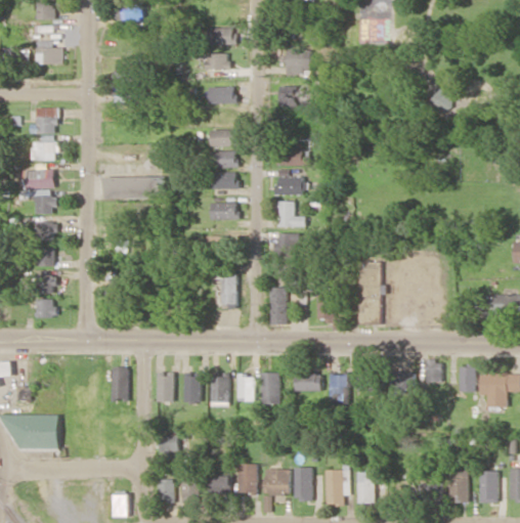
[(53,1),(36,1),(36,18),(53,19),(53,1)]
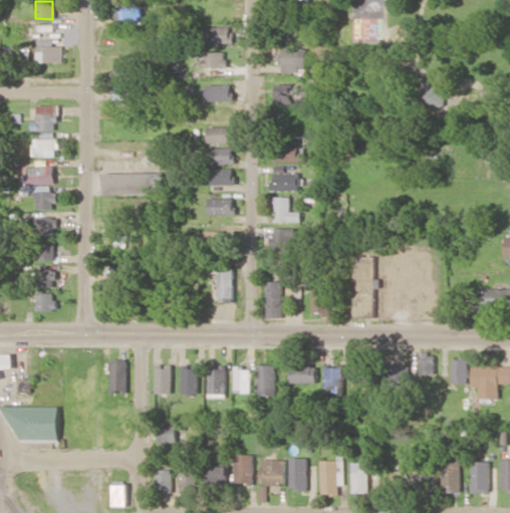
[(111,20),(134,21),(134,9),(112,8),(111,20)]
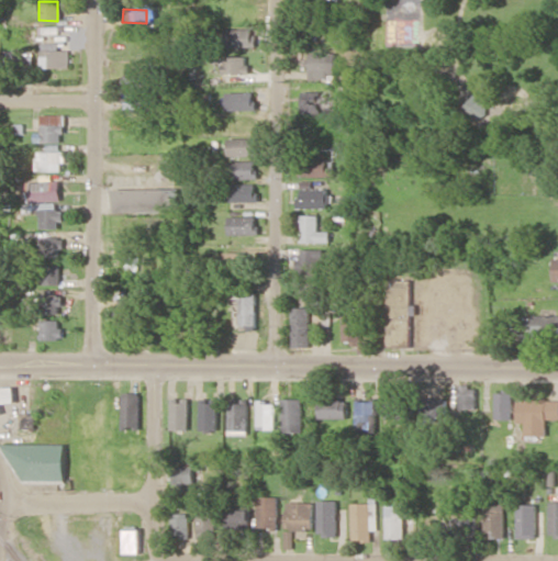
[(249,30),(221,30),(221,47),(249,47),(249,30)]
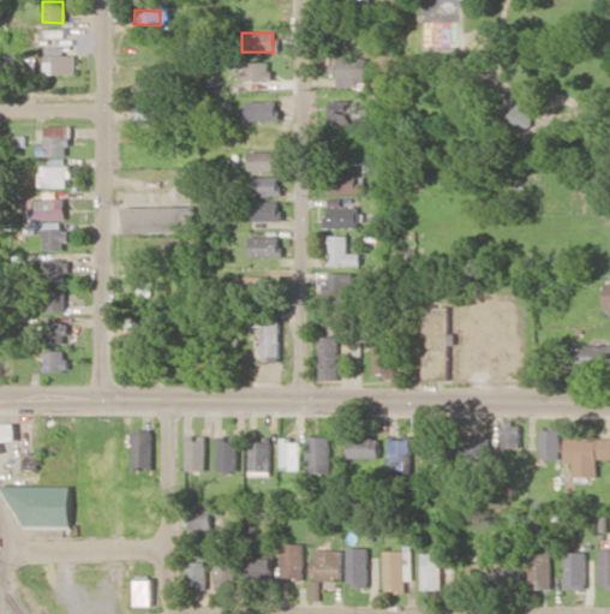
[(60,48),(45,48),(43,73),(72,75),(72,55),(60,55),(60,48)]
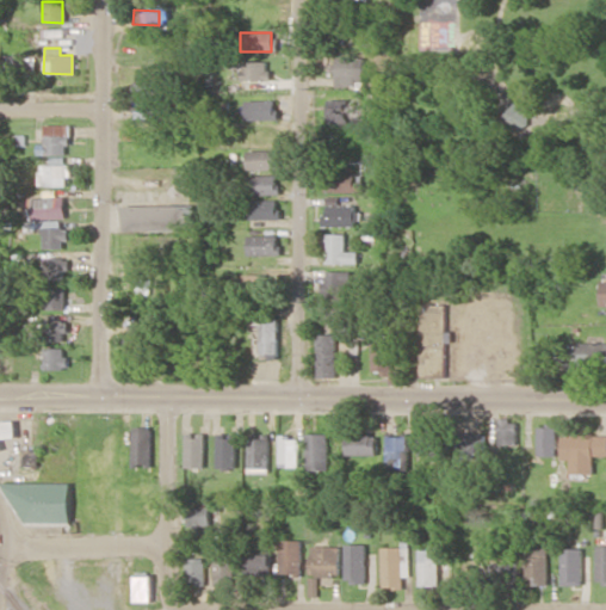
[(333,86),(363,86),(362,57),(333,57),(333,86)]
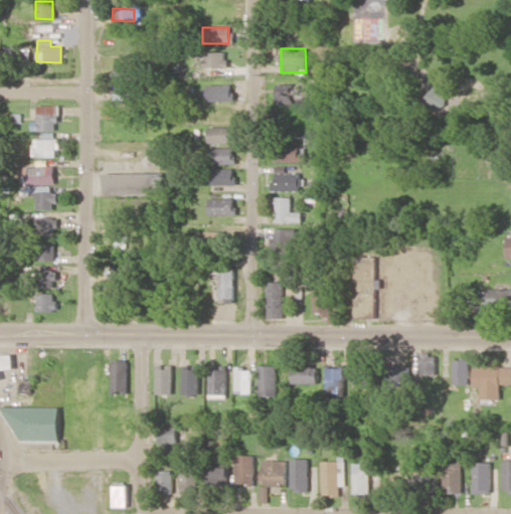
[(201,68),(223,67),(222,52),(201,52),(201,68)]
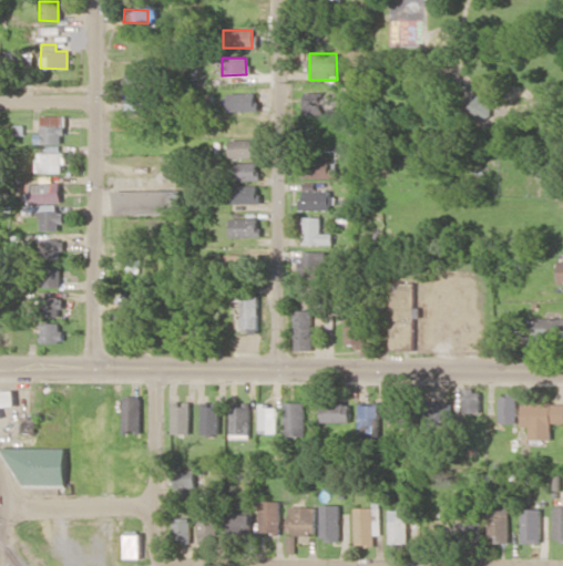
[(123,88),(137,88),(137,73),(123,73),(123,88)]
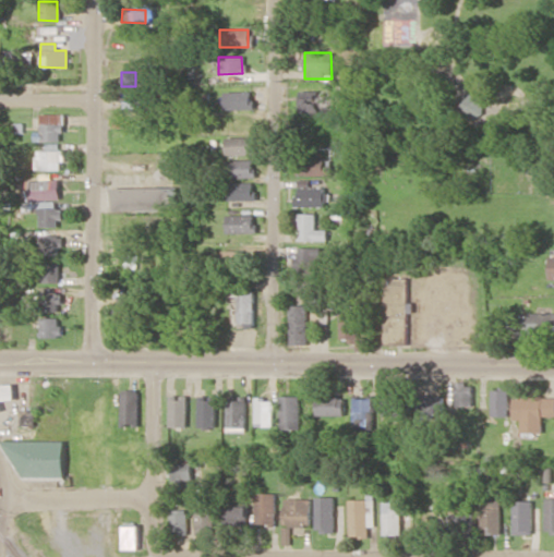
[(297,113),(325,113),(325,91),(297,91),(297,113)]
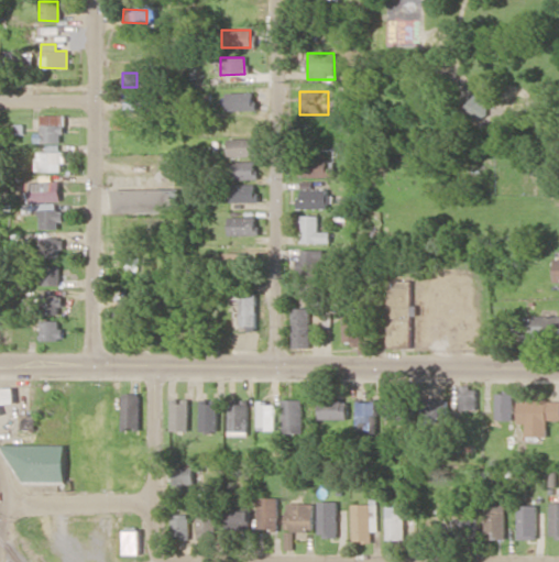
[(467,123),(489,116),(480,91),(458,99),(467,123)]
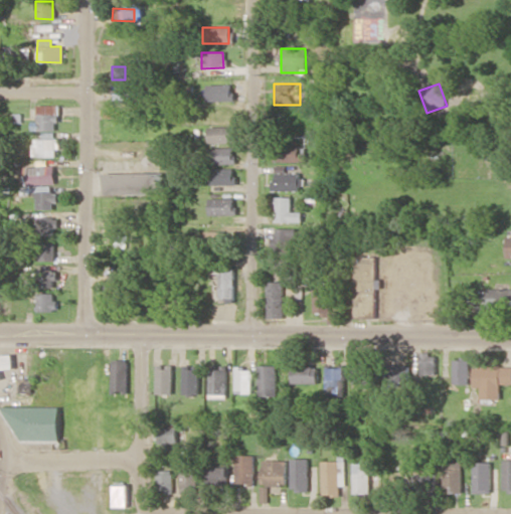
[(204,86),(204,102),(228,101),(228,84),(204,86)]
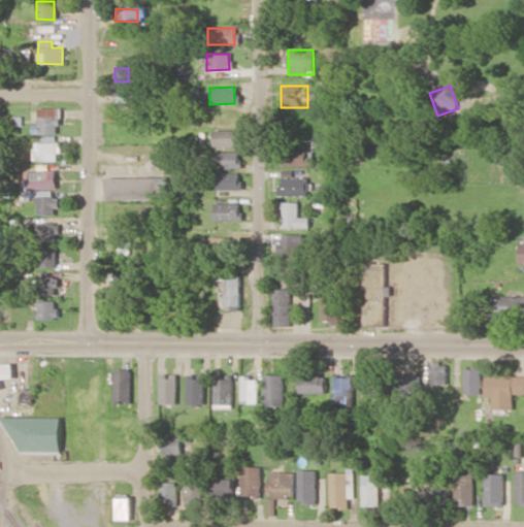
[(36,134),(58,134),(57,108),(35,108),(36,134)]
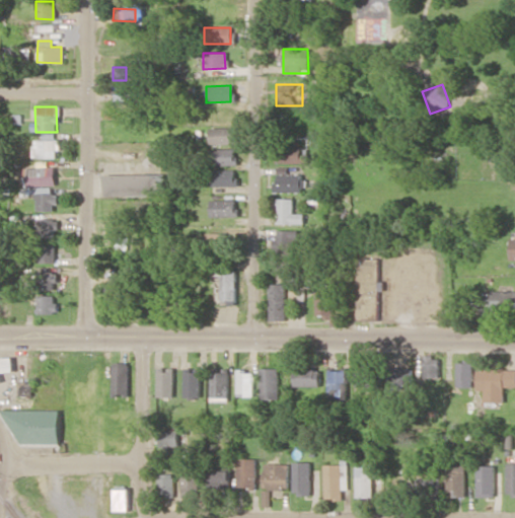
[(231,128),(207,128),(207,145),(232,144),(231,128)]
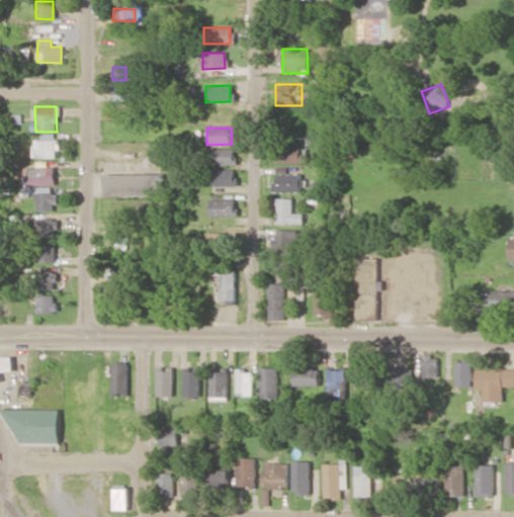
[(56,158),(56,140),(30,140),(31,158),(56,158)]
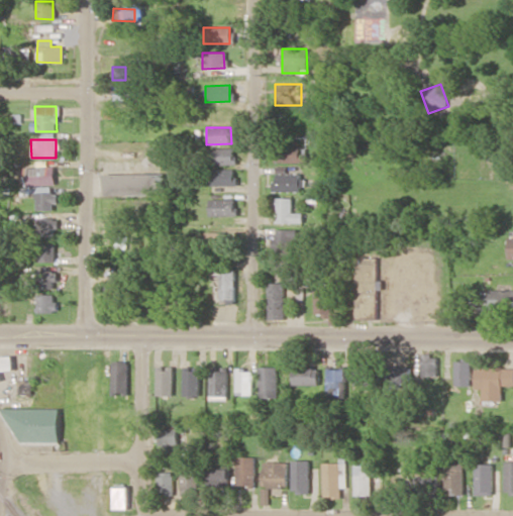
[(298,155),(298,143),(273,143),(273,163),(305,164),(305,155),(298,155)]
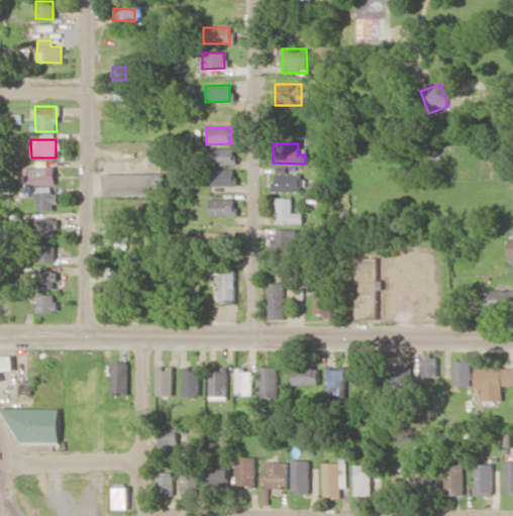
[(490,147),(489,161),(504,161),(505,148),(490,147)]
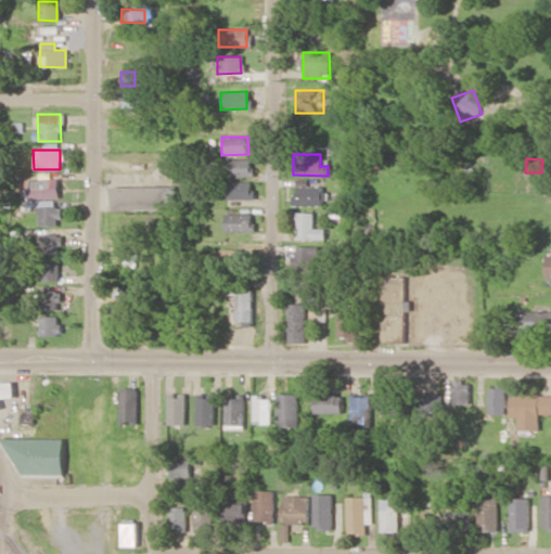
[(222,178),(250,177),(250,159),(222,159),(222,178)]
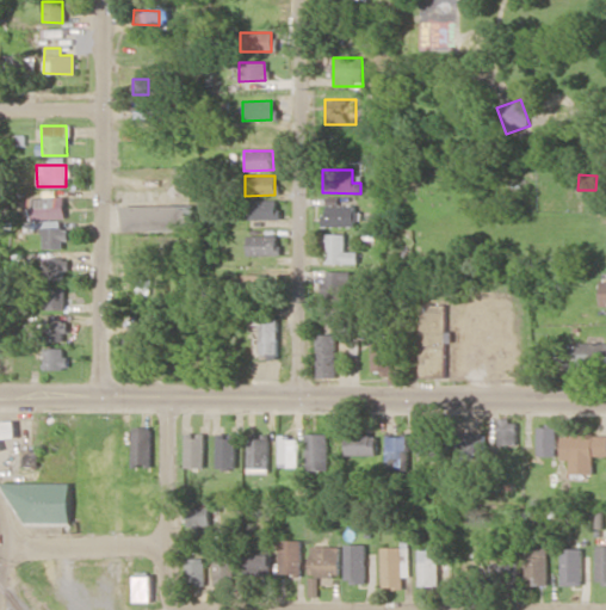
[(62,198),(26,199),(28,220),(62,219),(62,198)]
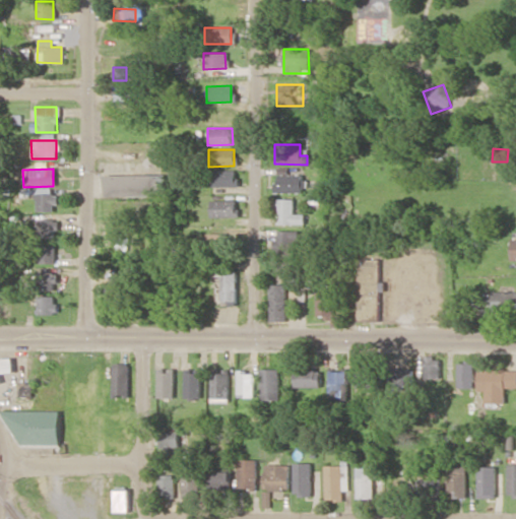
[(235,171),(208,171),(208,187),(235,187),(235,171)]
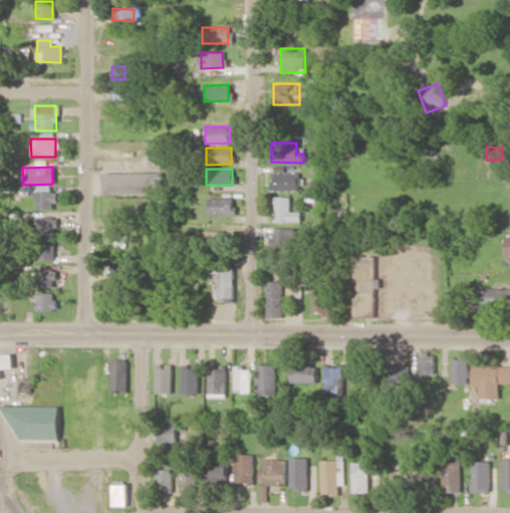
[(100,174),(101,195),(158,194),(158,173),(100,174)]
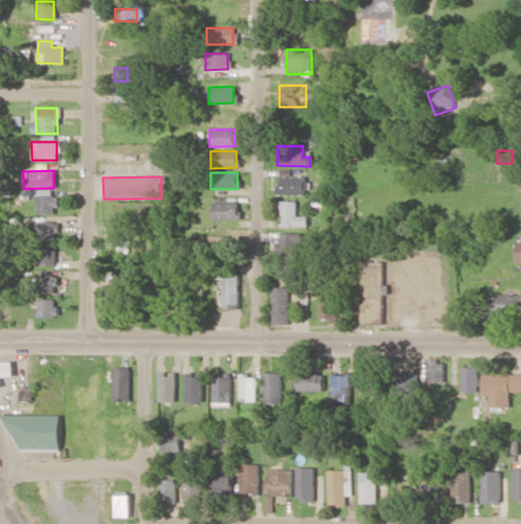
[(304,194),(304,176),(276,177),(276,195),(304,194)]
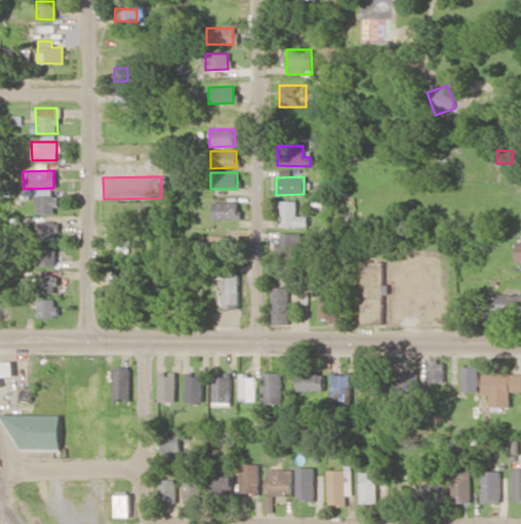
[(35,214),(54,213),(54,197),(49,197),(49,190),(26,190),(26,197),(35,197),(35,214)]
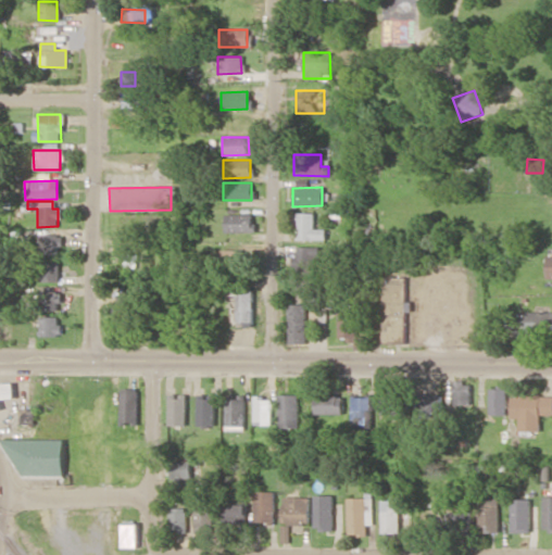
[(295,240),(325,240),(324,229),(313,229),(312,213),(295,213),(295,240)]
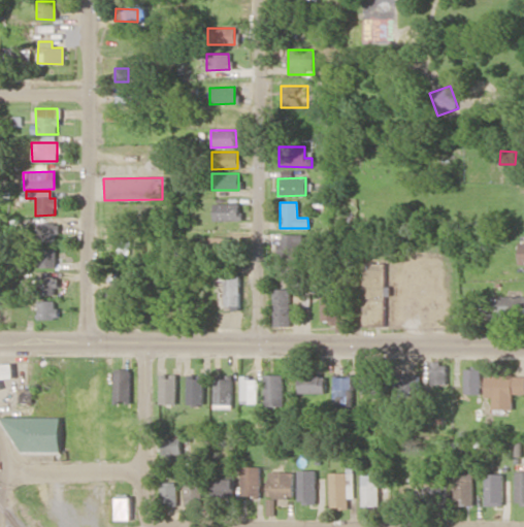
[(237,221),(237,203),(211,204),(211,221),(237,221)]
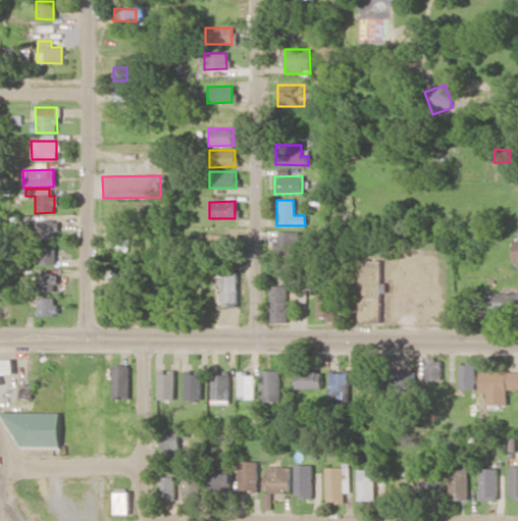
[(55,239),(54,220),(35,221),(35,240),(55,239)]
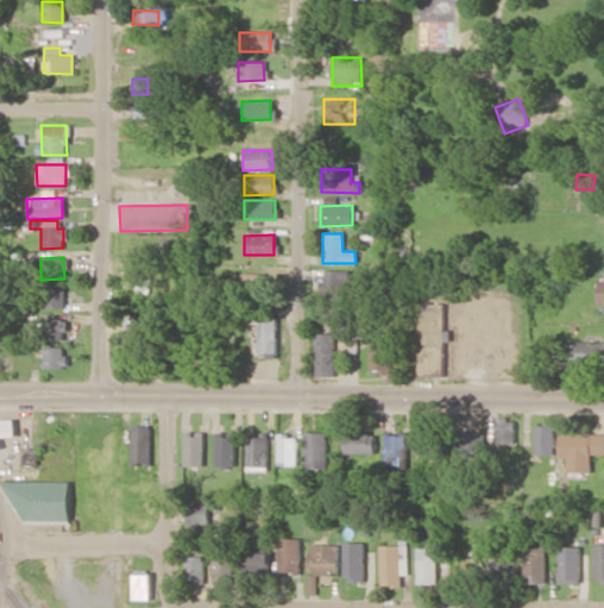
[(347,273),(321,273),(322,299),(348,299),(347,273)]
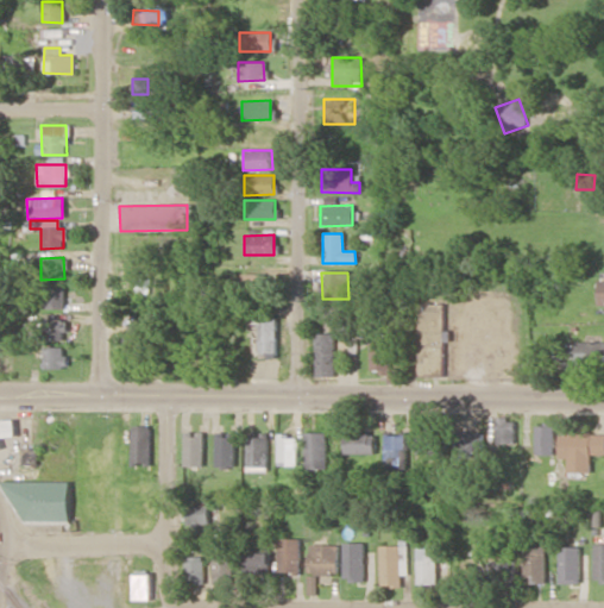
[(240,275),(240,293),(263,293),(263,274),(240,275)]
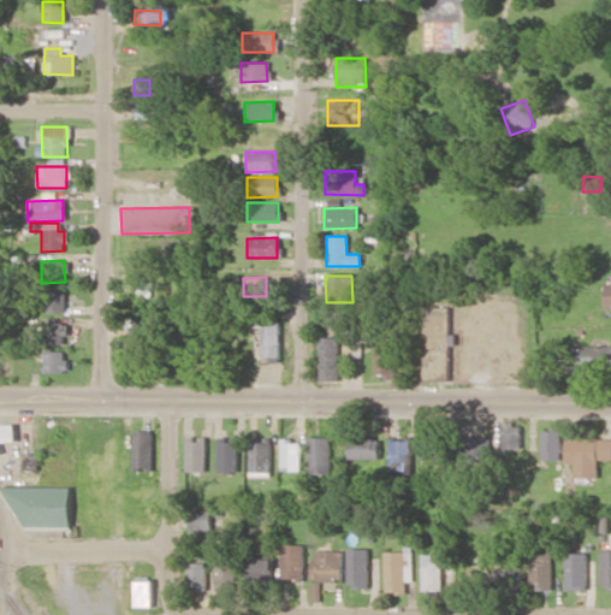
[(41,312),(63,313),(63,291),(42,290),(41,312)]
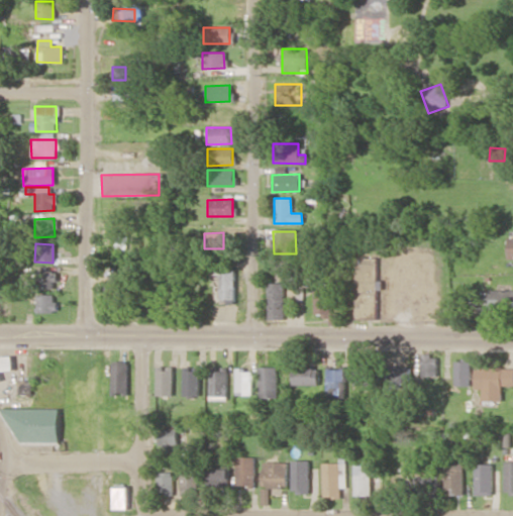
[(353,259),(354,319),(376,319),(375,259),(353,259)]
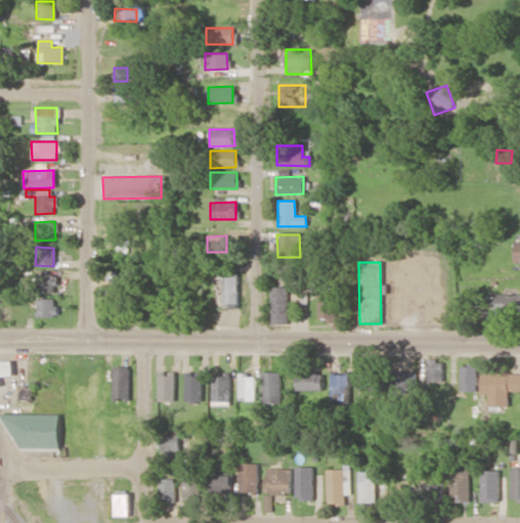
[(54,293),(54,274),(34,274),(34,293),(54,293)]
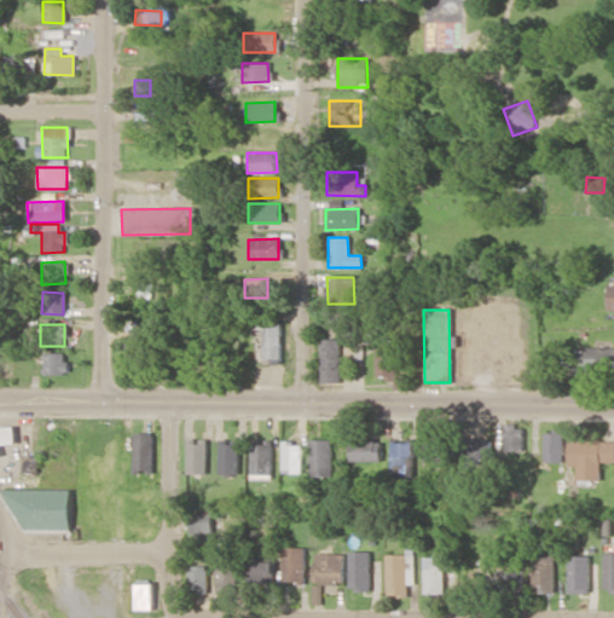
[(281,324),(262,324),(261,362),(279,363),(281,324)]
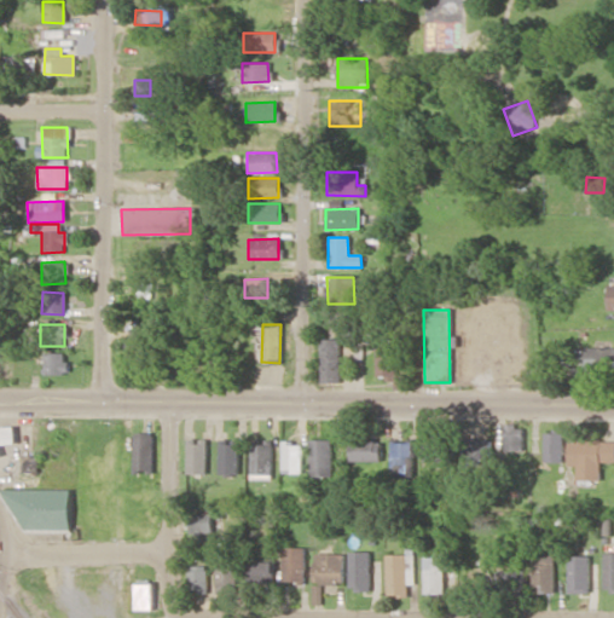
[(126,364),(146,365),(148,330),(127,330),(126,364)]
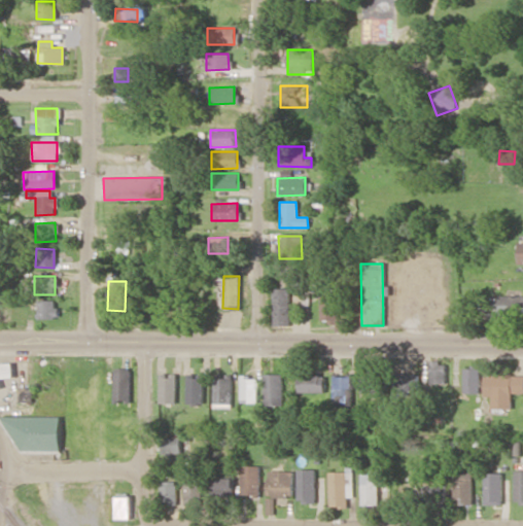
[(288,289),(272,289),(272,326),(287,326),(288,289)]
